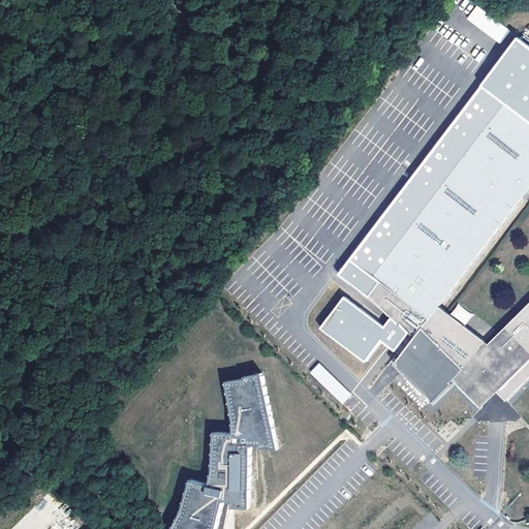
[(469,71),(476,62),(464,52),(457,62),(469,71)]
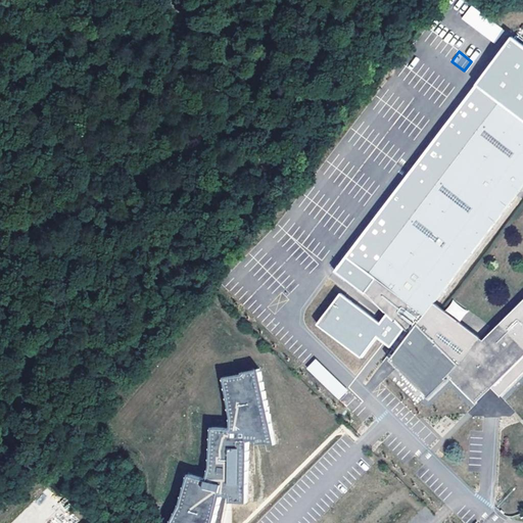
[(520,80),(491,57),(483,68),(512,91),(520,80)]
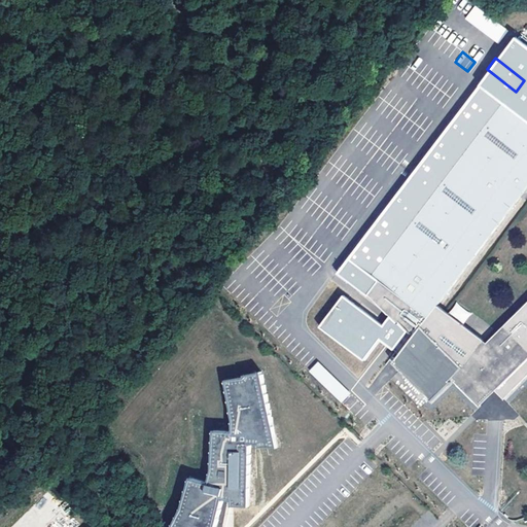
[(449,382),(453,378),(457,381),(455,383),(480,408),(496,391),(503,399),(526,376),(526,304),(487,344),(437,306),(526,188),(526,120),(496,98),(484,115),(491,120),(372,276),(379,282),(369,295),(398,324),(399,322),(402,319),(417,334),(414,337),(393,364),(430,401),(450,383),(449,382)]
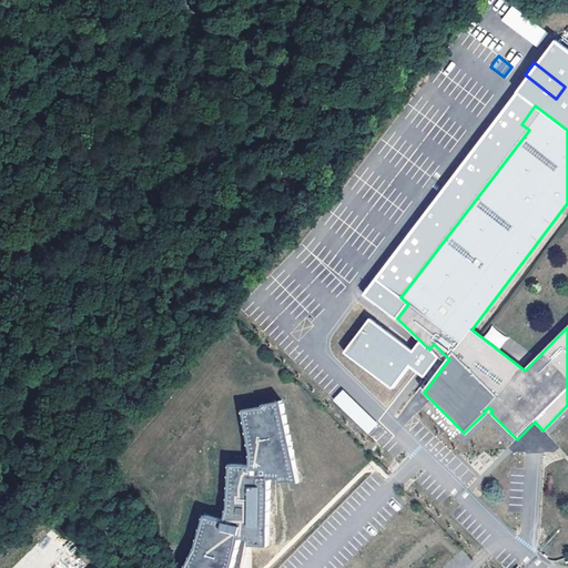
[(446,363),(449,359),(434,344),(430,347),(446,363)]
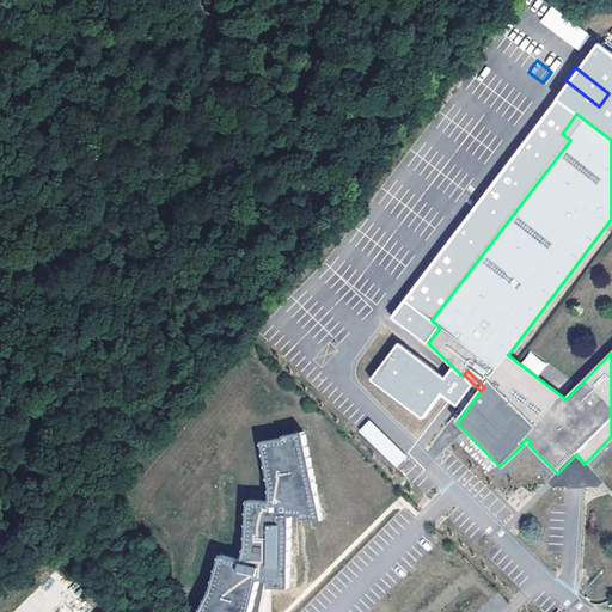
[(396,467),(407,457),(367,417),(355,428),(396,467)]
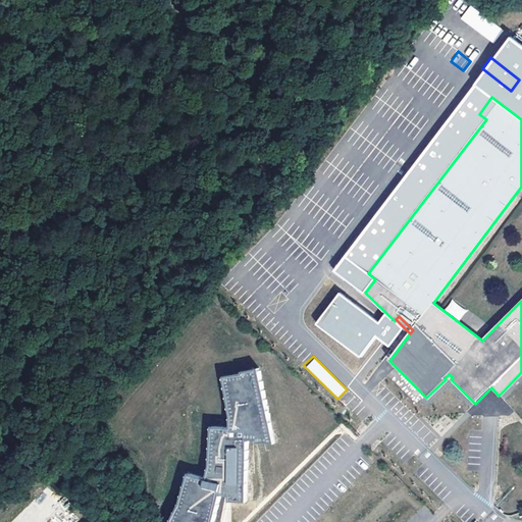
[(239,502),(253,445),(272,441),(262,369),(220,375),(220,377),(227,425),(203,429),(208,458),(203,476),(201,477),(189,474),(183,475),(170,521),(215,521),(220,504),(239,502)]
